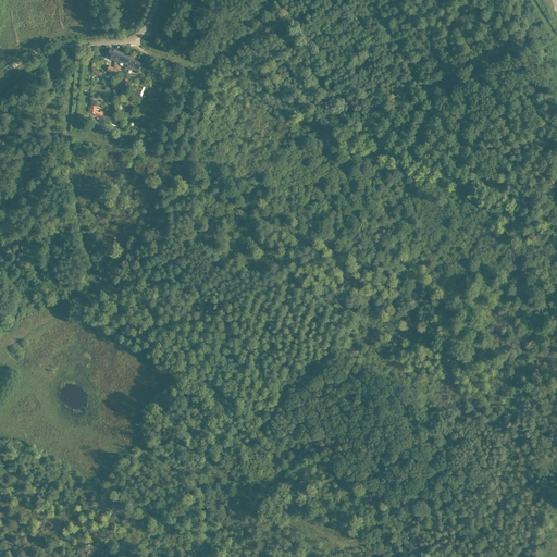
[(114,61),(119,51),(110,48),(108,53),(107,58),(114,61)]
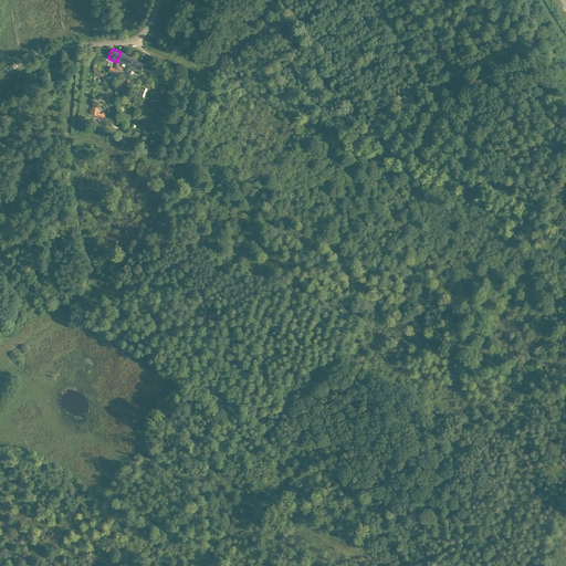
[(121,52),(116,62),(121,64),(122,62),(129,66),(129,67),(134,58),(121,52)]
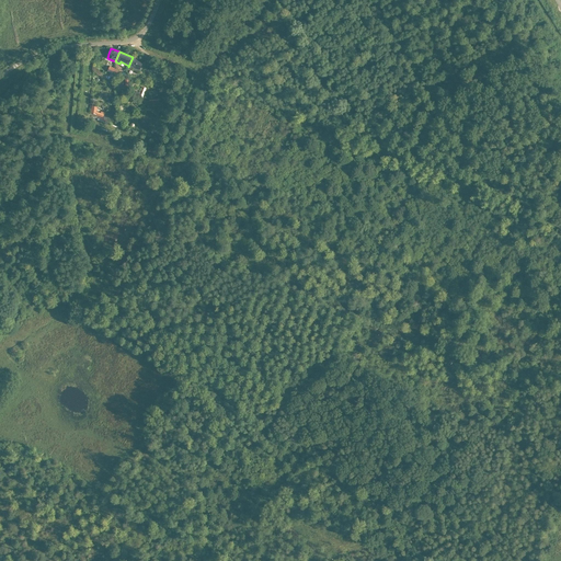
[(133,57),(128,67),(137,71),(138,69),(139,70),(140,67),(142,61),(133,57)]
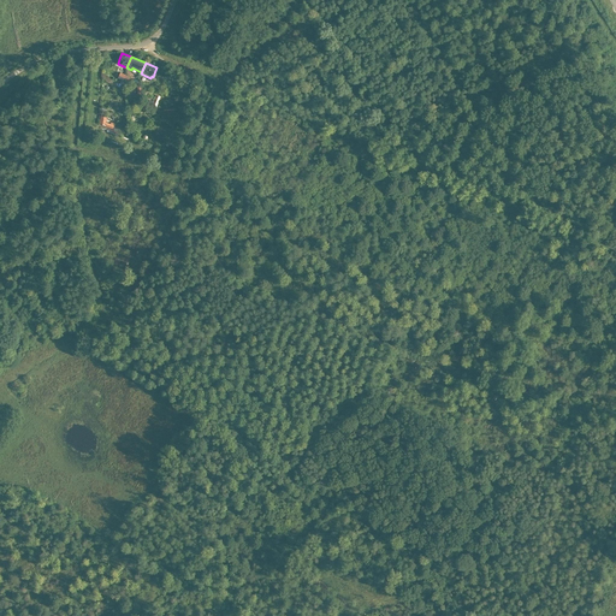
[(148,104),(157,107),(160,96),(157,95),(155,99),(154,98),(153,101),(149,100),(148,104)]
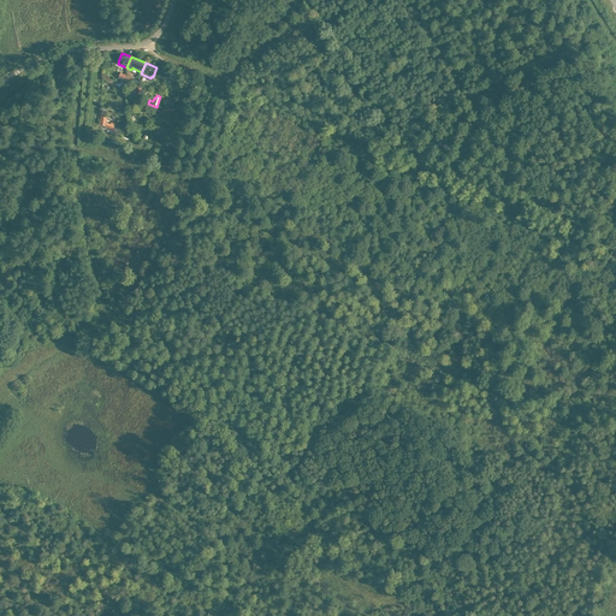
[(100,116),(100,124),(113,130),(116,124),(111,122),(111,124),(106,123),(107,117),(100,116)]
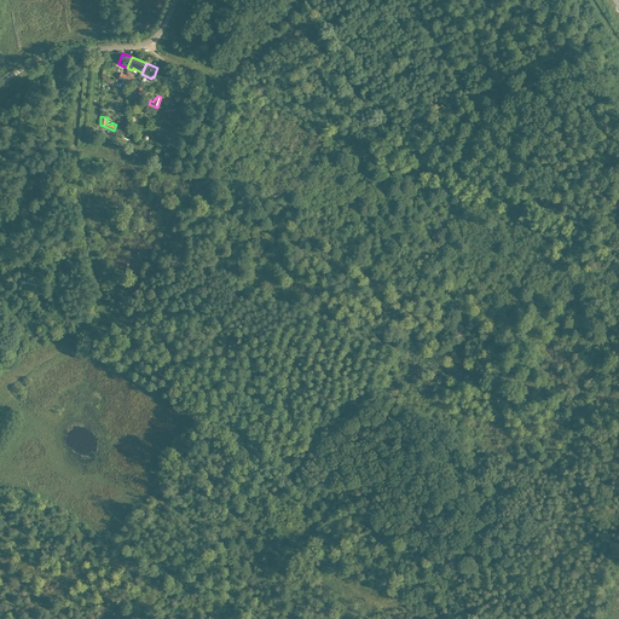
[(178,126),(184,129),(185,126),(186,126),(189,120),(181,117),(178,126)]
